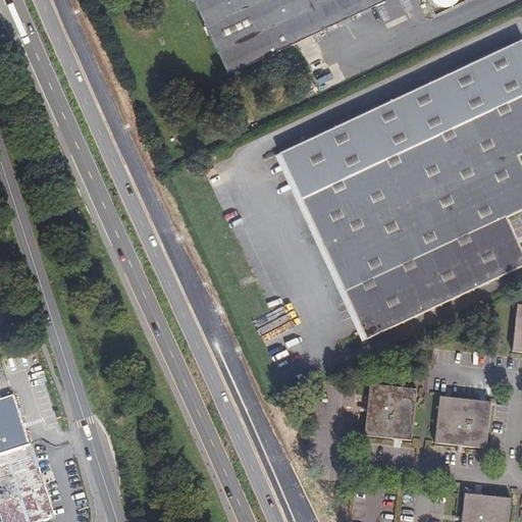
[(194,0),(227,72),(382,0),(194,0)]
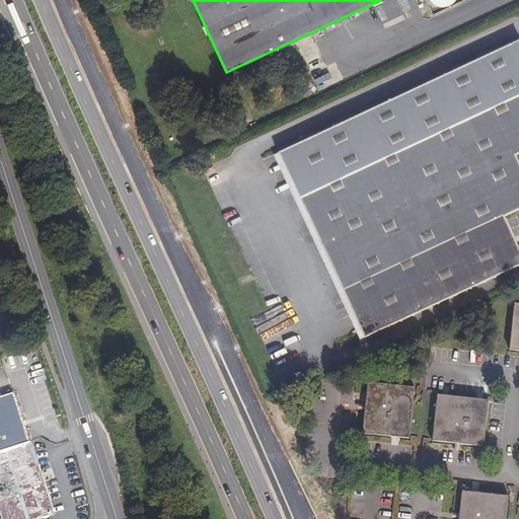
[(518,40),(278,153),(365,338),(518,265),(518,246),(505,216),(518,209),(518,163),(515,155),(518,152),(518,40)]
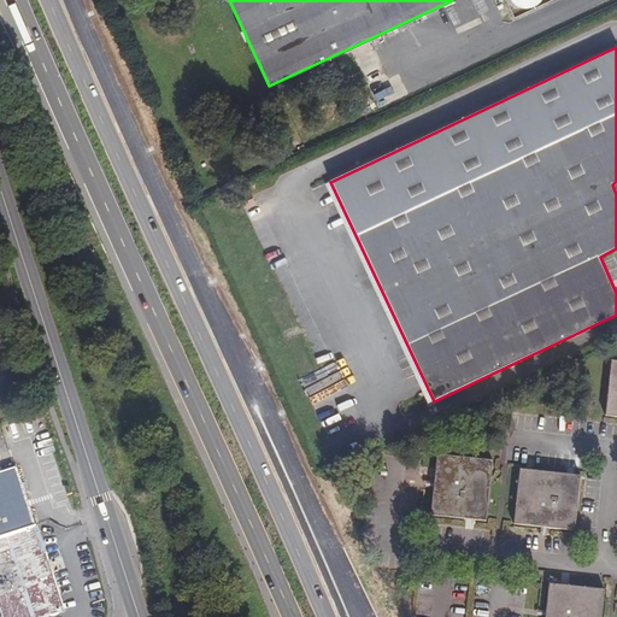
[(616,357),(612,357),(604,413),(616,415),(616,357)]
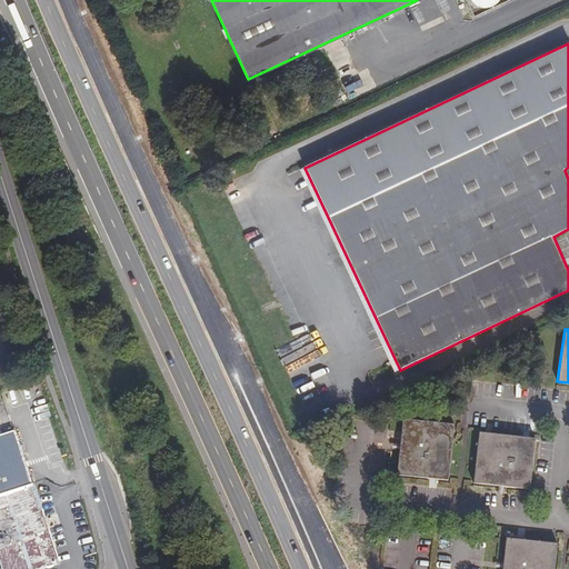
[(456,420),(403,413),(401,440),(393,439),(393,445),(400,446),(397,471),(449,477),(456,420)]
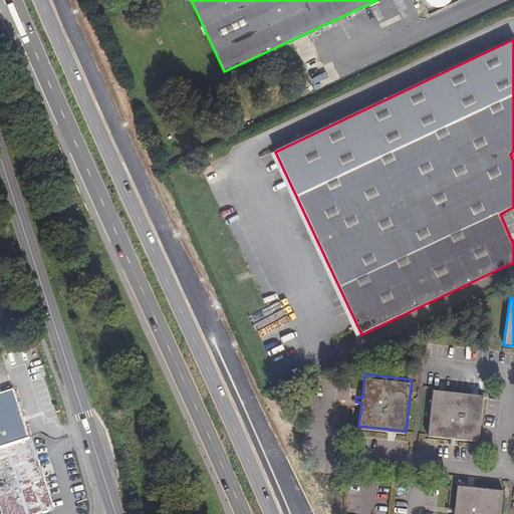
[(485,393),(434,387),(429,434),(452,437),(451,443),(456,444),(457,438),(479,441),(485,393)]
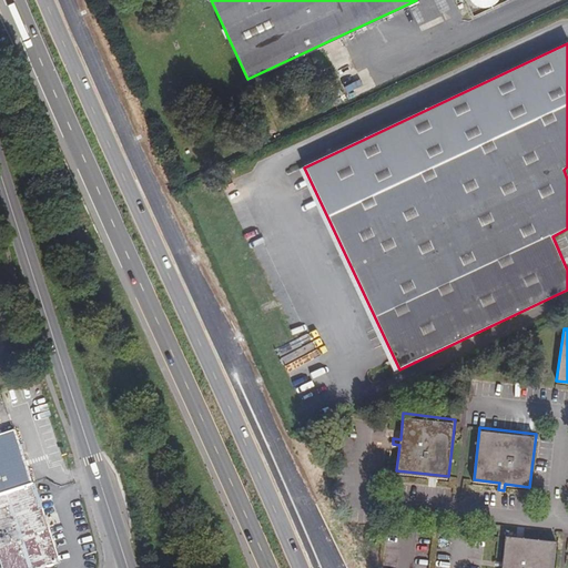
[(13,430),(0,435),(0,493),(31,484),(13,430)]
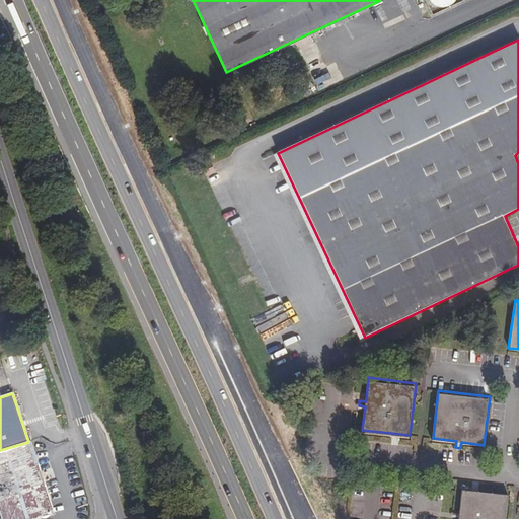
[(30,443),(0,452),(0,518),(41,518),(56,514),(30,443)]
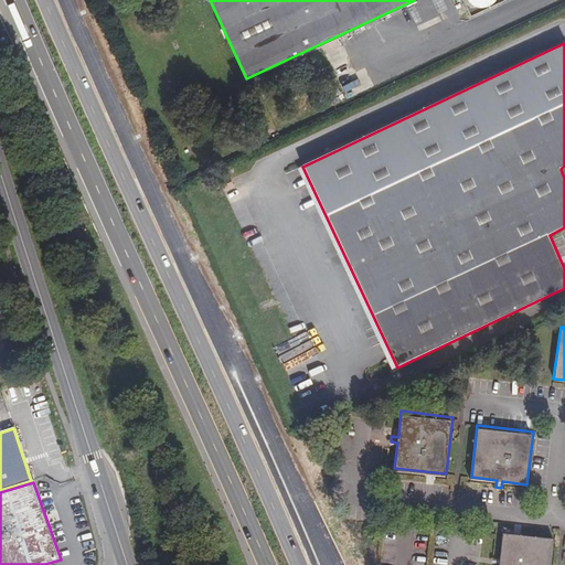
[(551,564),(555,535),(503,529),(500,555),(493,554),(492,560),(499,561),(498,564),(551,564)]
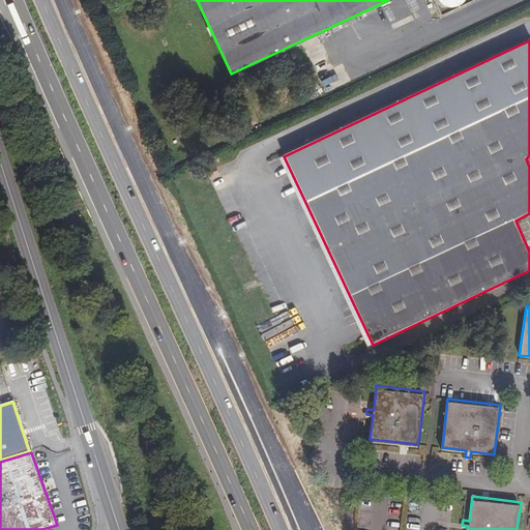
All buildings are outlined.
